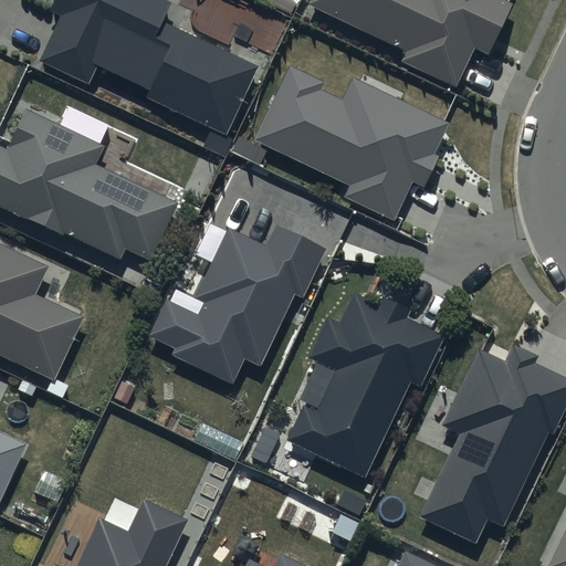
[(161,0),(53,0),(48,13),(59,18),(38,64),(87,86),(97,67),(150,92),(147,101),(226,137),(258,69),(161,24),(171,4),(161,0)]
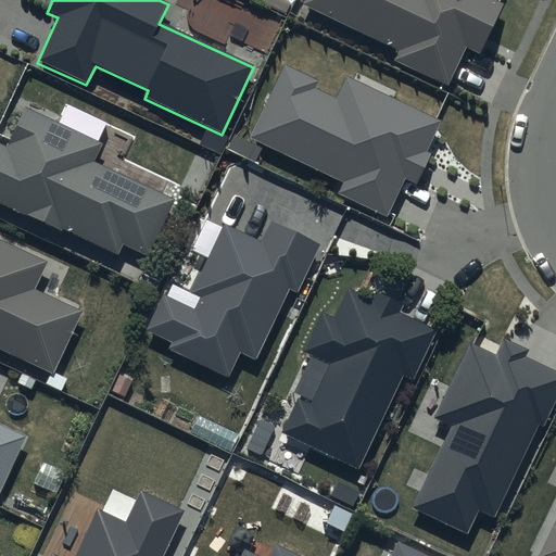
[(303,0),(301,5),(399,52),(394,62),(446,87),(466,48),(479,54),(503,5),(490,0),(303,0)]
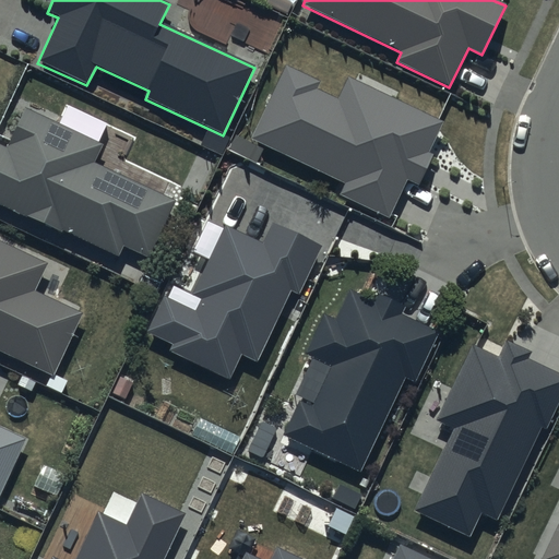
[(443,121),(348,75),(337,97),(318,87),(321,82),(286,64),(251,138),(347,183),(342,194),(389,217),(407,179),(419,185),(433,155),(428,153),(443,121)]
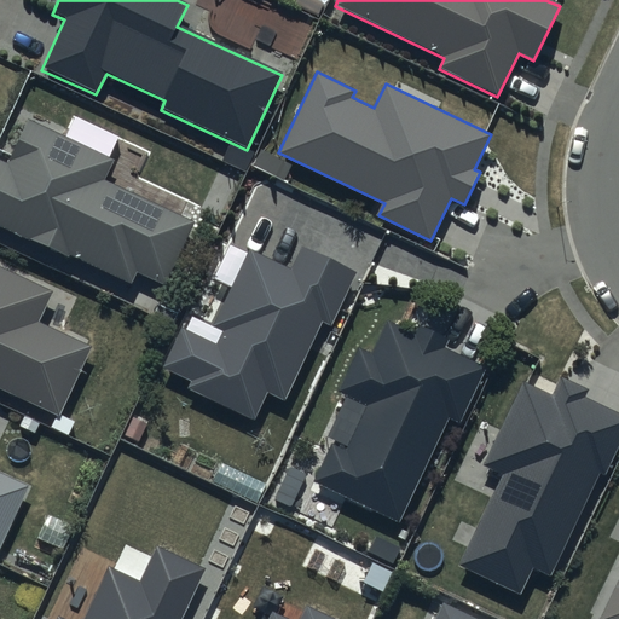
[(0,162),(0,227),(69,259),(70,258),(132,285),(137,276),(165,289),(195,223),(104,181),(115,160),(28,120),(7,166),(0,162)]
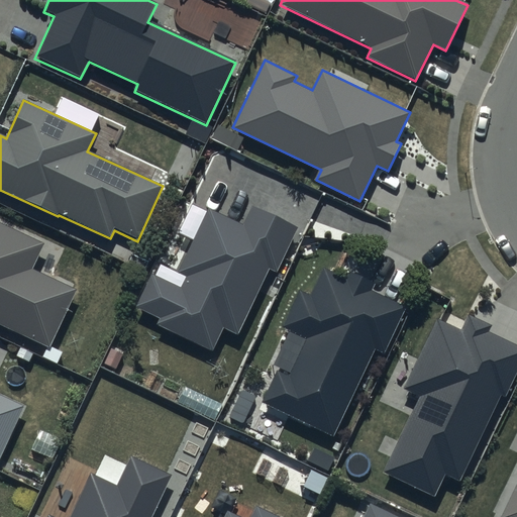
[(152,273),(136,307),(161,318),(158,325),(213,351),(224,328),(238,335),(270,269),(278,273),(298,228),(254,208),(245,226),(208,209),(178,275),(185,278),(182,286),(152,273)]
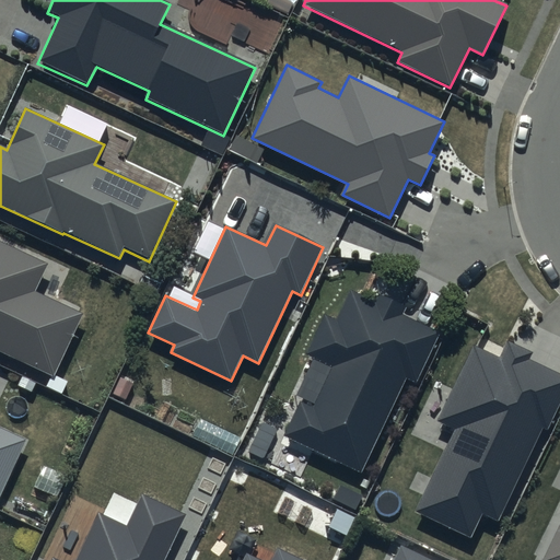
[(0,352),(53,377),(81,316),(33,293),(46,265),(0,243),(0,352)]
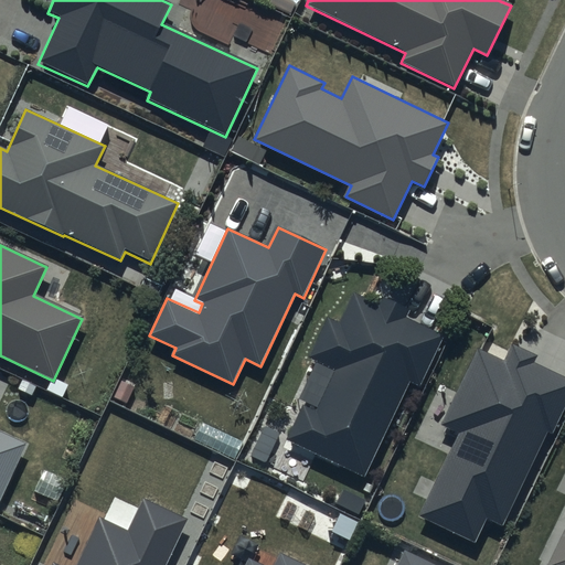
[(301,405),(284,443),(363,480),(408,384),(418,388),(443,337),(406,320),(409,311),(382,299),(379,308),(352,296),(339,324),(327,319),(307,361),(332,373),(315,411),(301,405)]
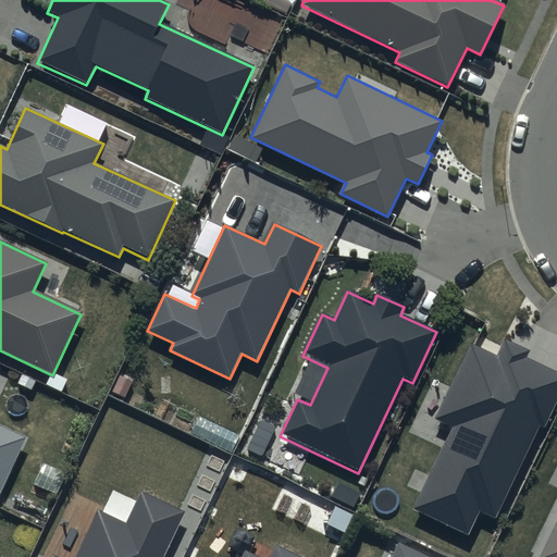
[(449,429),(412,510),(467,535),(479,511),(495,520),(539,428),(543,429),(556,398),(556,374),(524,359),(528,351),(504,341),(496,357),(470,345),(434,421),(449,429)]
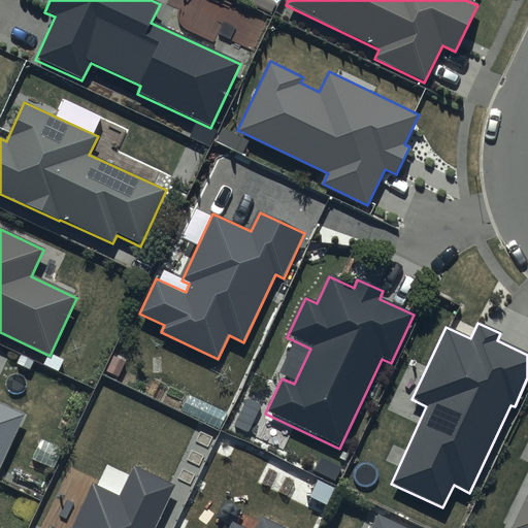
[(0,464),(23,416),(0,405),(0,464)]
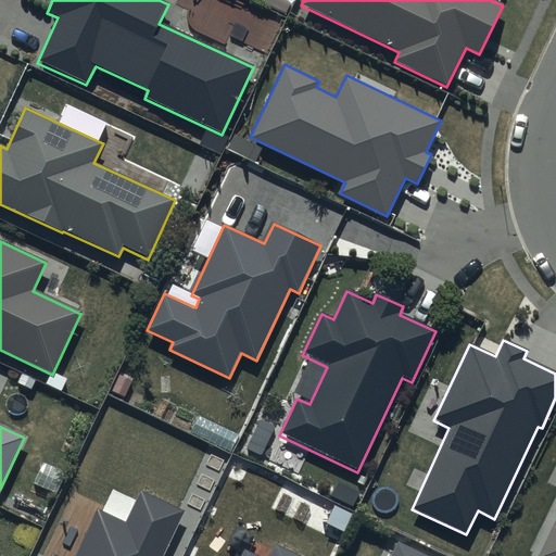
[(164,555),(186,509),(141,490),(126,521),(98,509),(76,555),(54,555),(53,555),(52,555),(164,555)]
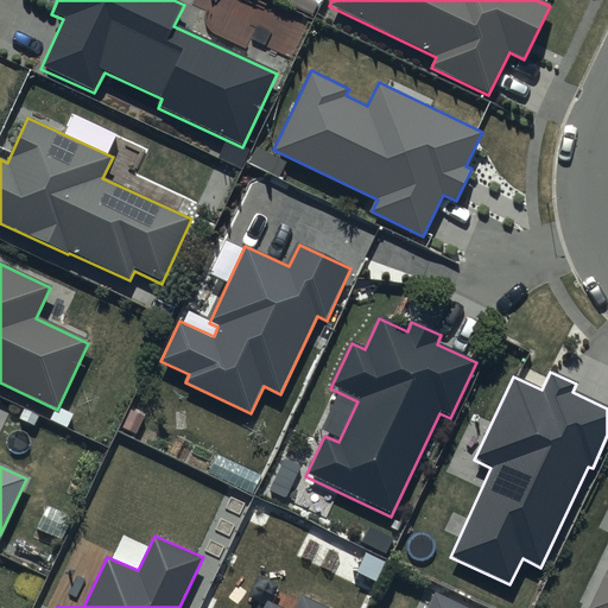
[(607,607),(607,568),(589,607),(607,607)]
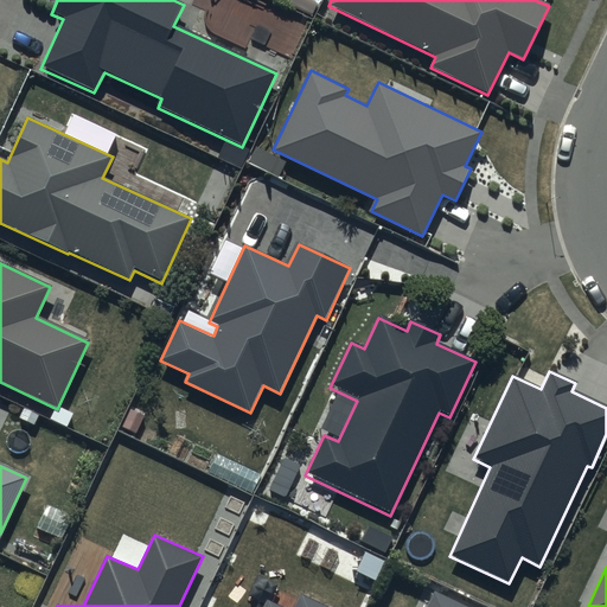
[(464,606),(434,593),(427,606),(464,606)]
